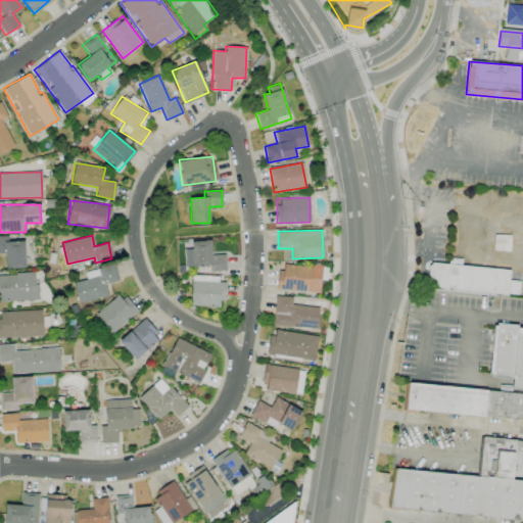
[(25,268),(25,241),(7,241),(7,236),(0,236),(0,253),(5,253),(5,269),(25,268)]
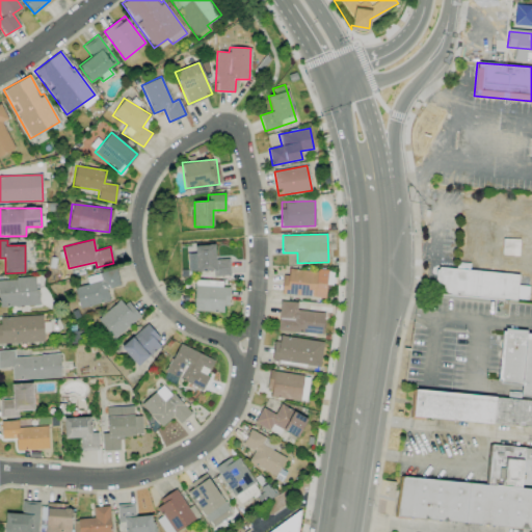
[(229,259),(215,259),(214,244),(194,245),(195,254),(187,254),(187,271),(212,270),(212,275),(230,275),(229,259)]
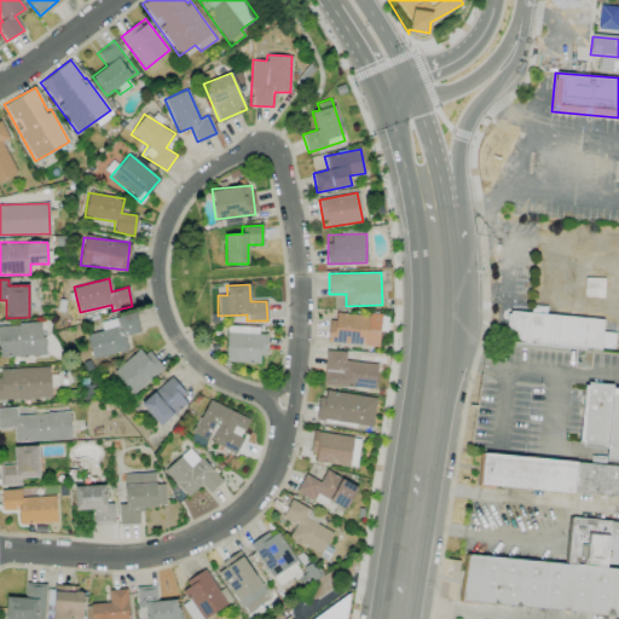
[(377,347),(381,317),(331,311),(328,341),(377,347)]
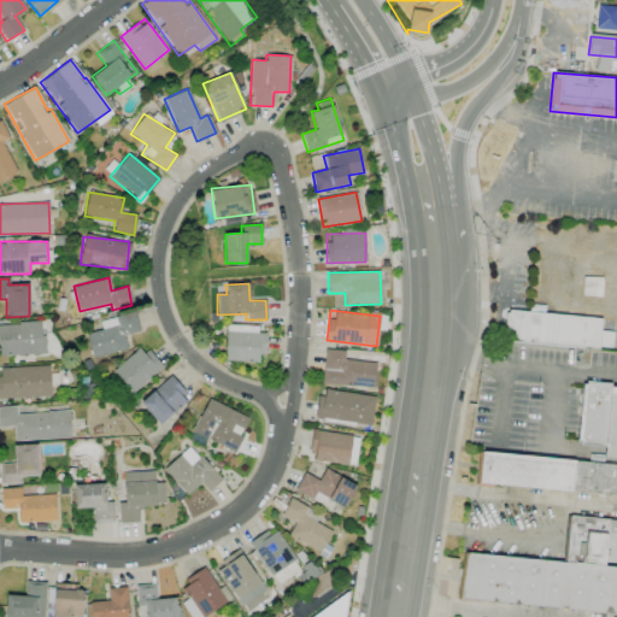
[(611,348),(612,331),(600,331),(600,317),(505,311),(504,341),(611,348)]
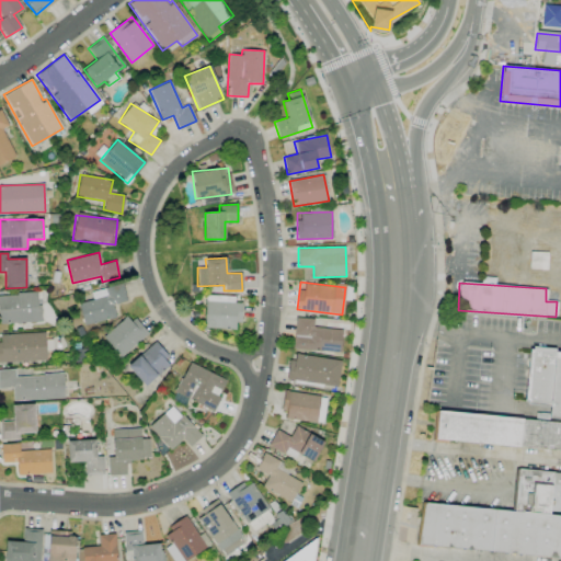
[(90,292),(92,300),(78,304),(83,324),(115,317),(112,305),(126,301),(122,284),(90,292)]
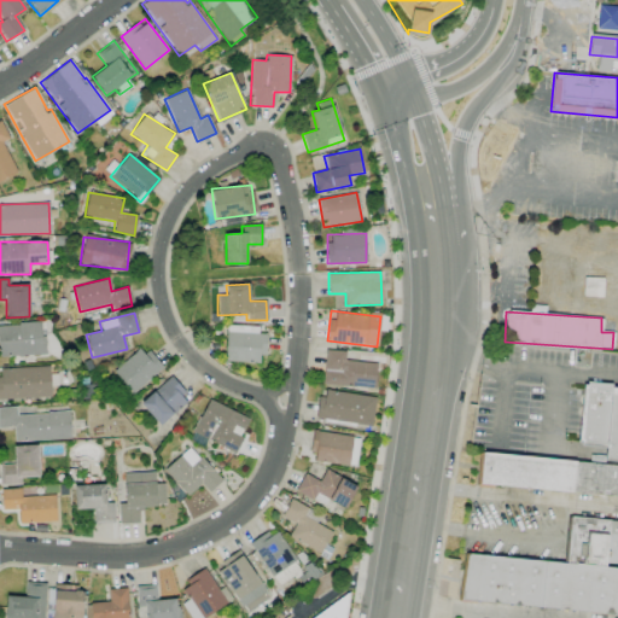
[(0,356),(44,355),(42,322),(0,324),(0,356)]
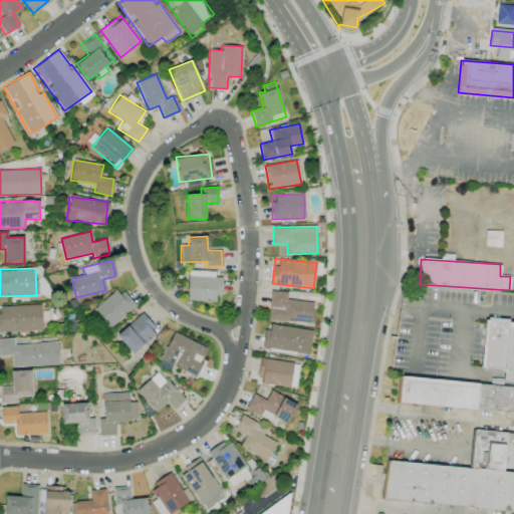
[(214,271),(188,271),(187,300),(219,302),(220,277),(213,277),(214,271)]
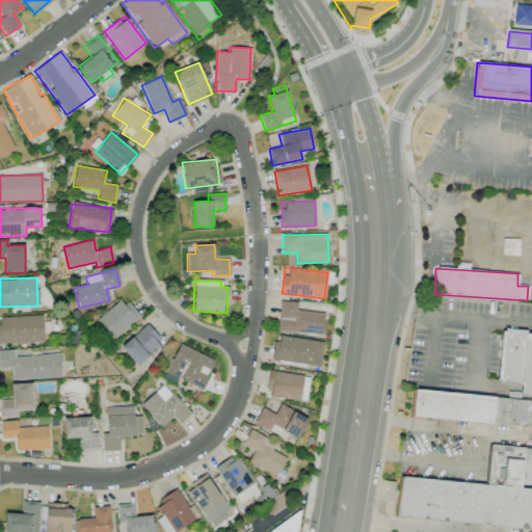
[(112,339),(138,318),(123,298),(97,318),(112,339)]
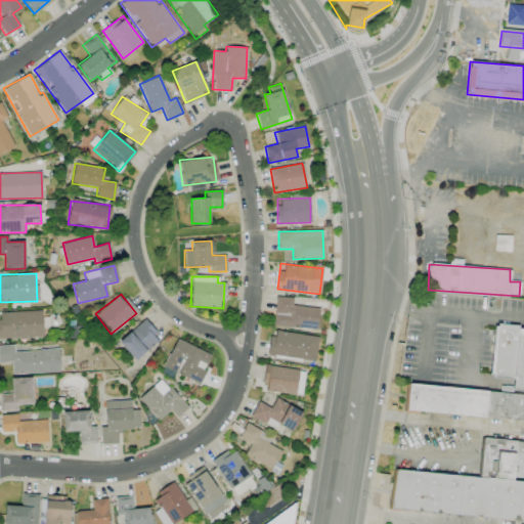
[(273,326),(317,330),(319,308),(292,306),(293,298),(275,297),(273,326)]
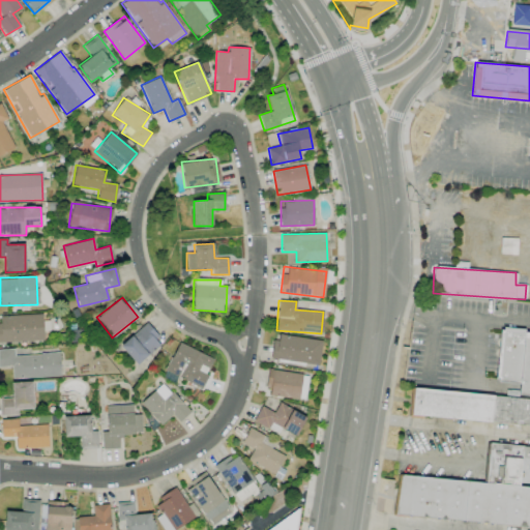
[(0,342),(43,341),(42,314),(0,315),(0,342)]
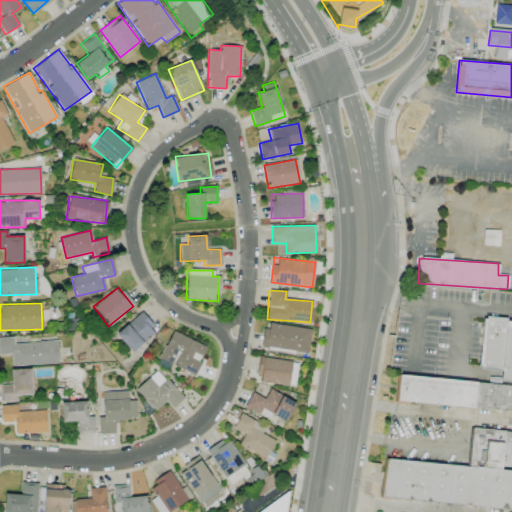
[(133,352),(156,330),(139,312),(116,335),(133,352)]
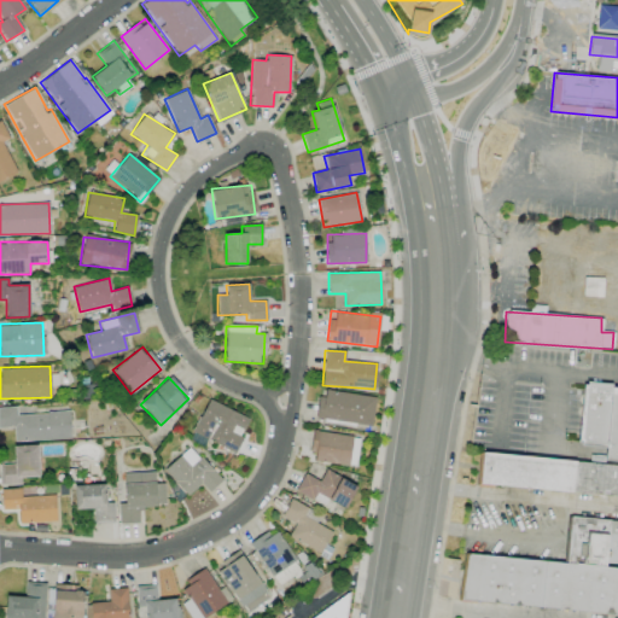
[(617,388),(583,385),(578,444),(606,447),(605,461),(617,461),(617,388)]
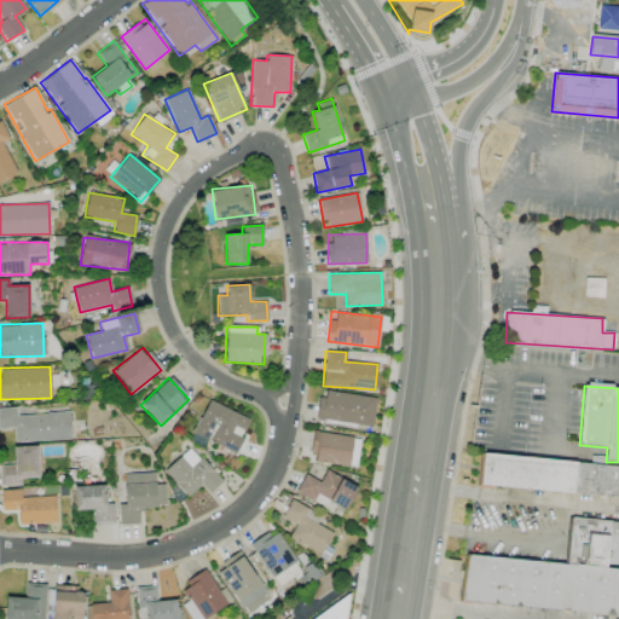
[(376,398),(322,389),(317,418),(371,427),(376,398)]
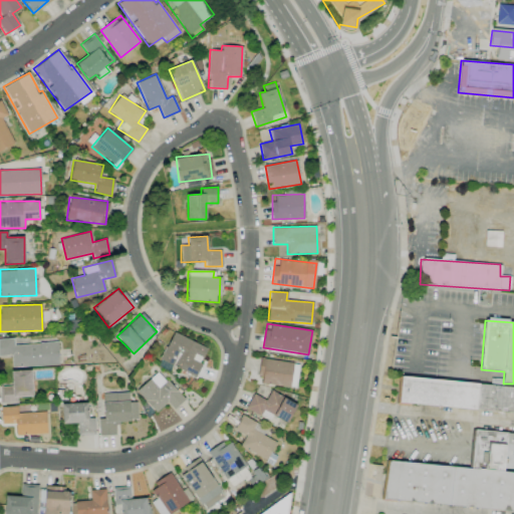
[(208,347),(172,332),(160,360),(196,375),(208,347)]
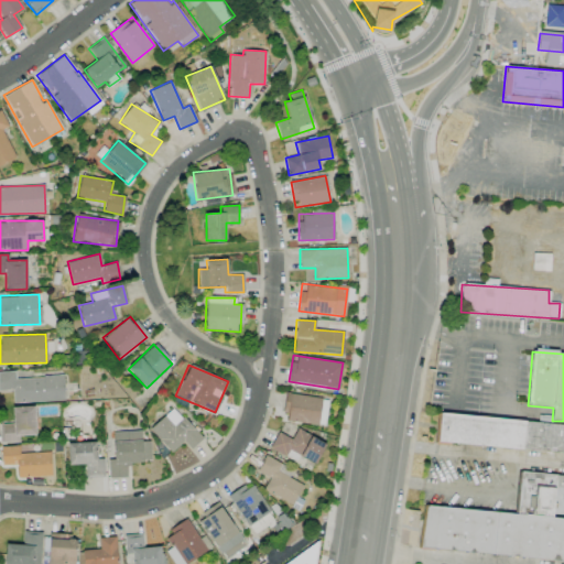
[(63,376),(14,378),(14,371),(0,371),(0,390),(12,390),(12,403),(64,401),(63,376)]
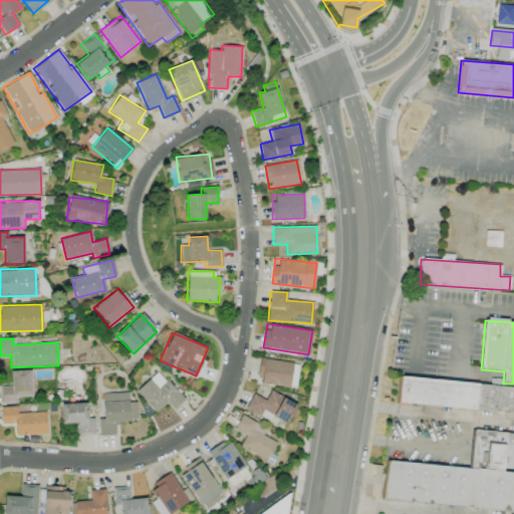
[(296,388),(298,362),(261,359),(258,383),(296,388)]
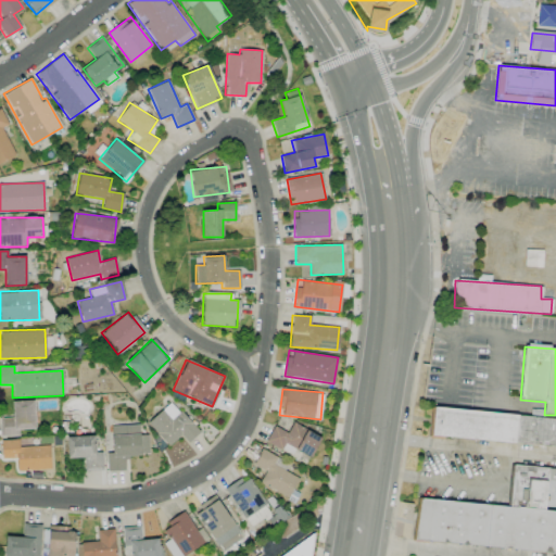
[(0,436),(19,436),(19,429),(35,428),(34,400),(12,401),(13,418),(0,418),(0,436)]
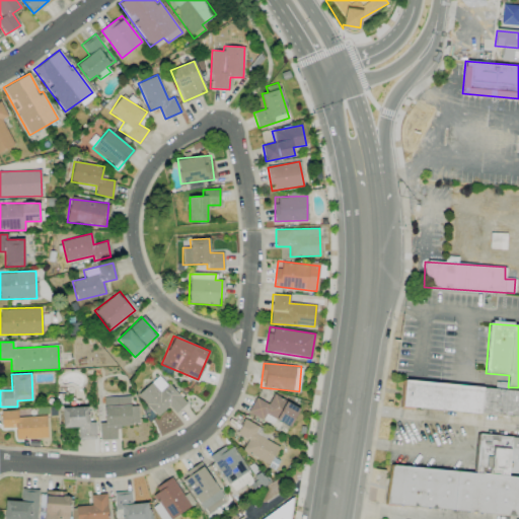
[(186,403),(159,374),(137,395),(157,417),(168,405),(175,414),(186,403)]
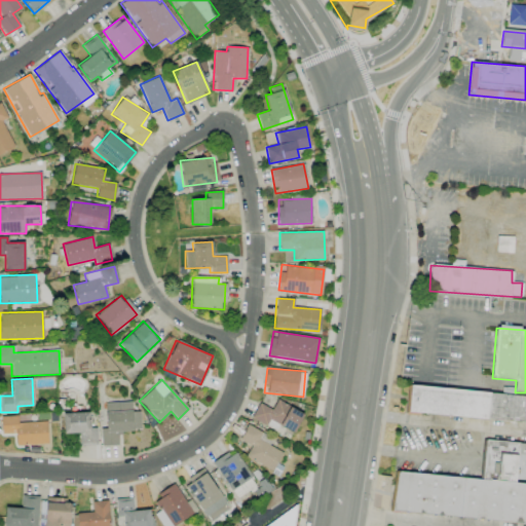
[(525,396),(410,385),(408,412),(525,421),(525,396)]
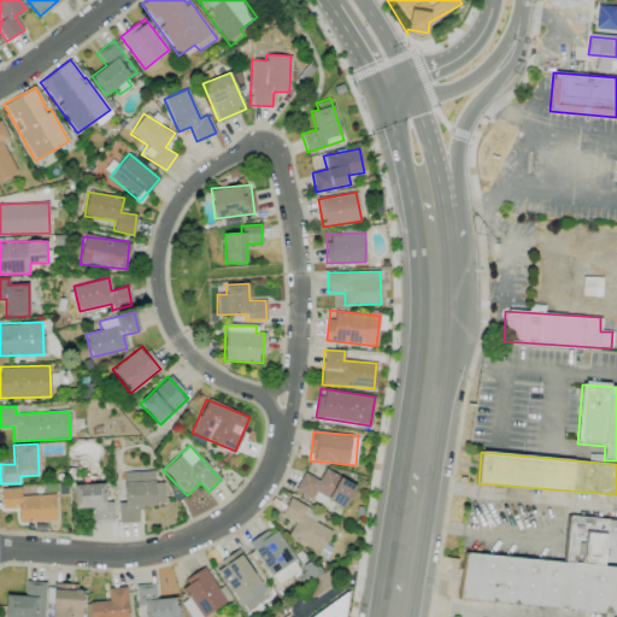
[(357,486),(324,468),(318,480),(304,472),(294,489),(324,506),(328,499),(345,507),(357,486)]
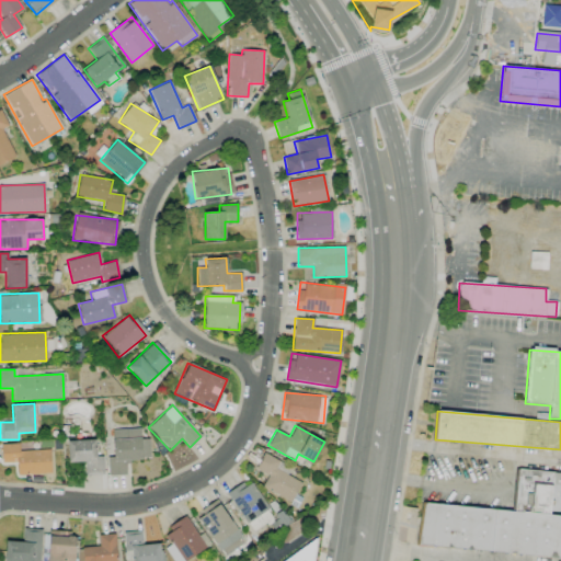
[(149,438),(140,438),(140,428),(112,430),(113,457),(107,457),(107,474),(126,474),(126,460),(150,459),(149,438)]
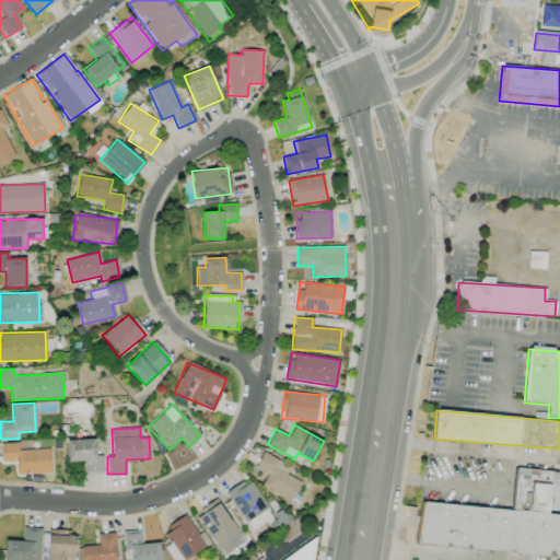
[(68,462),(84,461),(85,474),(103,473),(103,455),(96,455),(95,439),(67,440),(68,462)]
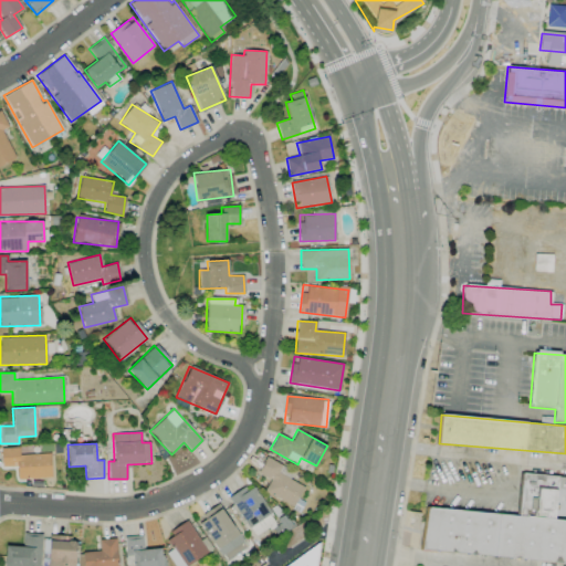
[(51,478),(50,453),(19,454),(19,447),(0,448),(1,467),(17,467),(17,479),(51,478)]
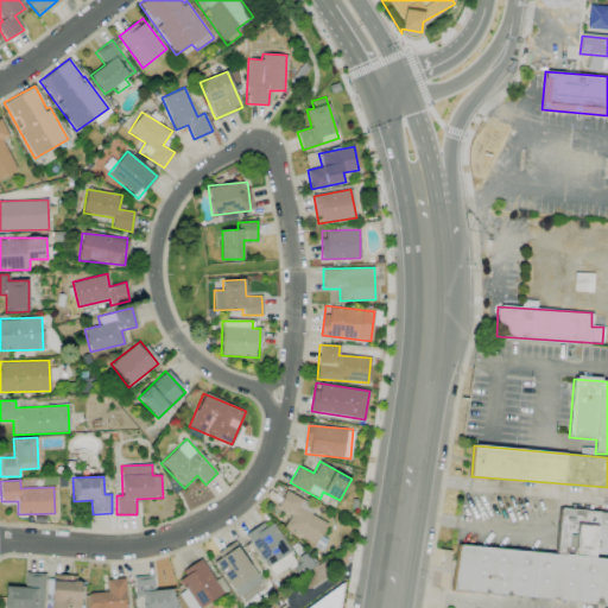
[(325,523),(299,508),(303,500),(285,491),(276,508),(290,517),(284,527),(314,544),(325,523)]
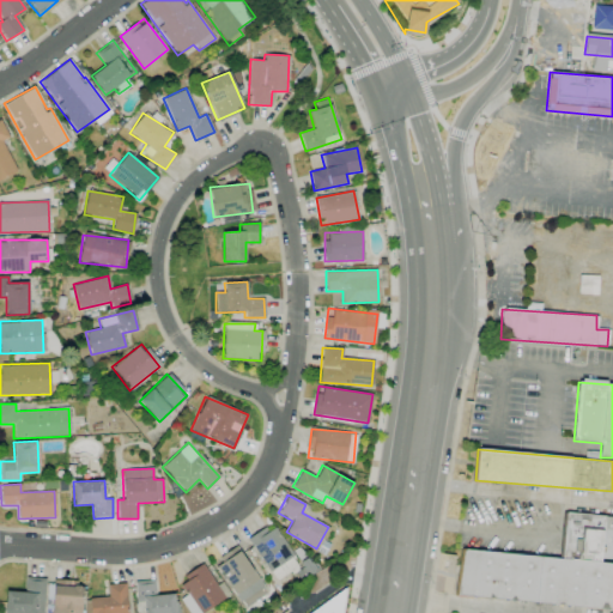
[(612,607),(612,516),(564,513),(560,558),(460,550),(456,596),(612,607)]
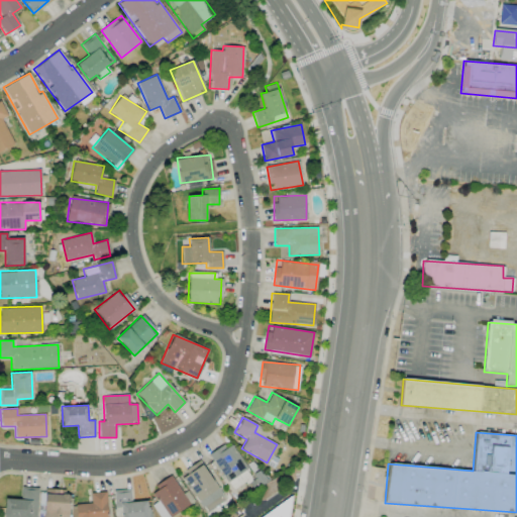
[(252,478),(229,442),(209,455),(232,491),(252,478)]
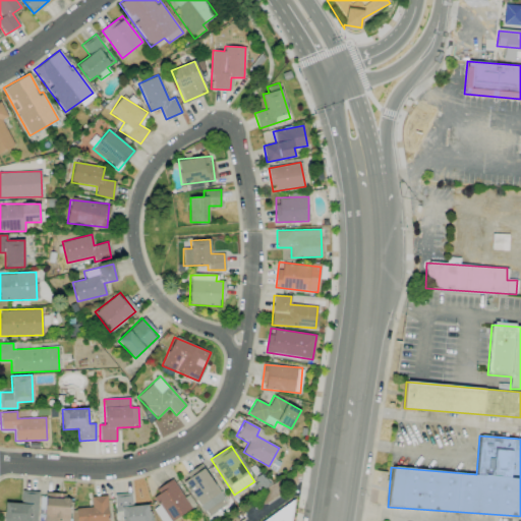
[(227,503),(201,464),(181,478),(208,517),(227,503)]
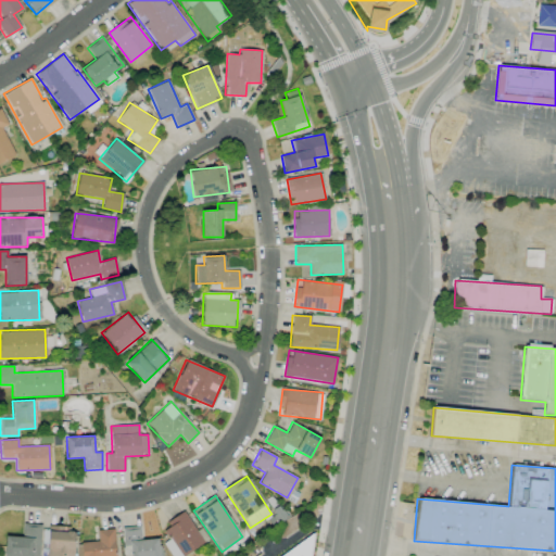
[(171,555),(182,555),(209,541),(201,528),(196,531),(185,513),(161,527),(168,540),(163,543),(171,555)]
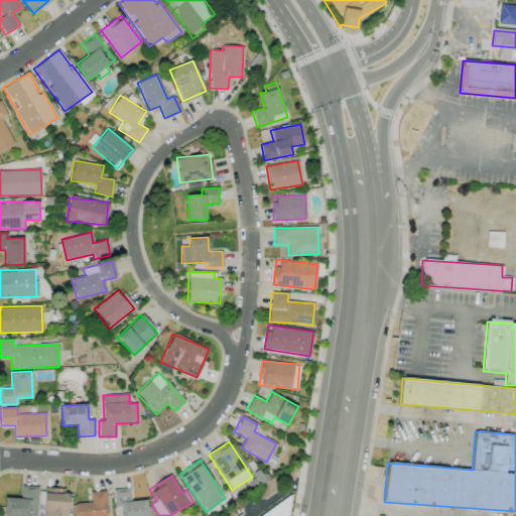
[(36,515),(37,486),(21,486),(20,498),(5,498),(4,515),(36,515)]
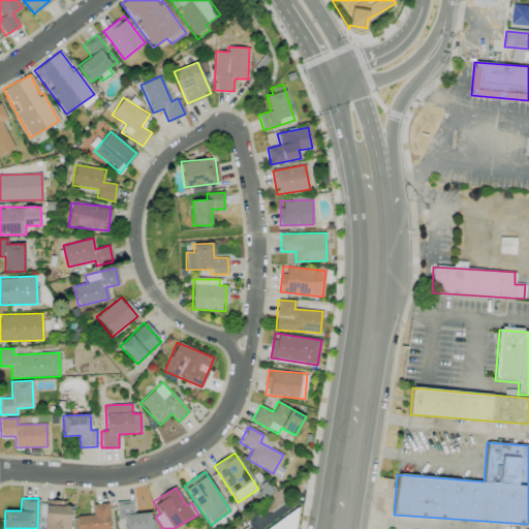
[(70,528),(71,502),(47,501),(47,515),(40,515),(39,528),(70,528)]
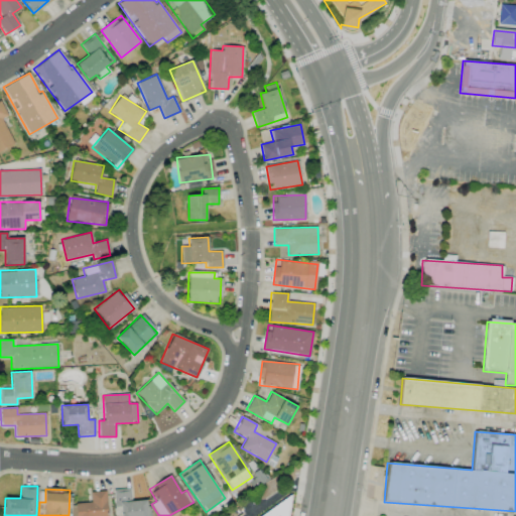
[(147,515),(147,500),(131,501),(130,489),(113,490),(114,508),(121,508),(120,515),(147,515)]
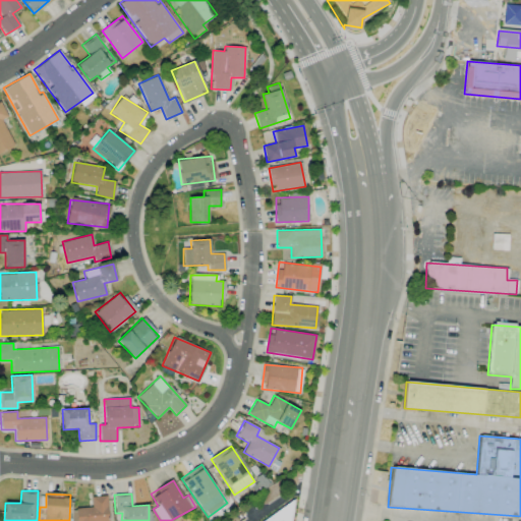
[(108,520),(107,496),(91,497),(92,507),(75,508),(76,520),(108,520)]
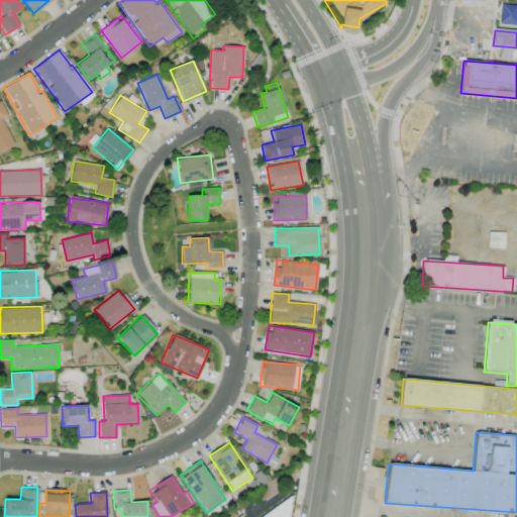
[(287,516),(290,498),(260,516),(287,516)]
